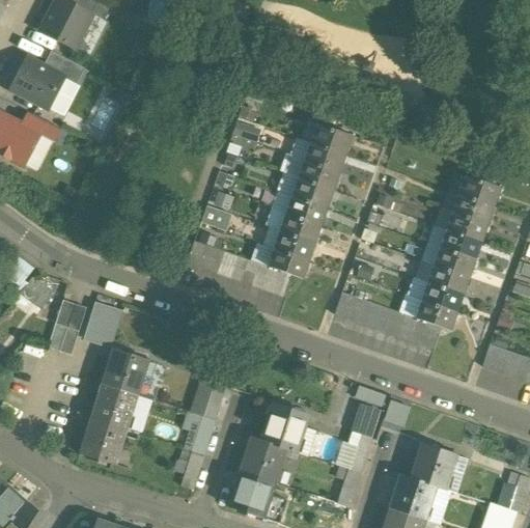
[(71,1),(68,0),(57,0),(42,30),(75,48),(92,12),(71,1)]
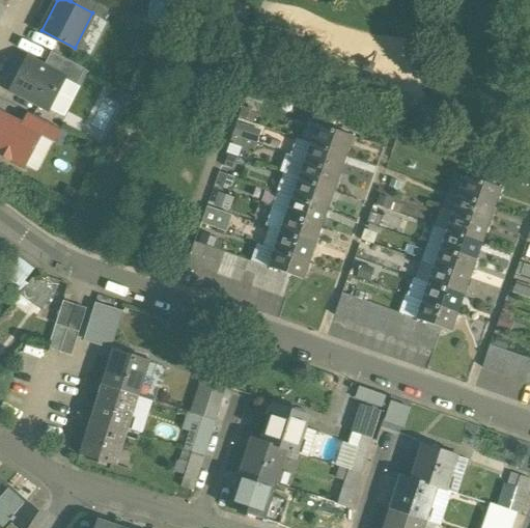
[(109,7),(95,0),(71,0),(71,1),(92,12),(104,18),(109,7)]
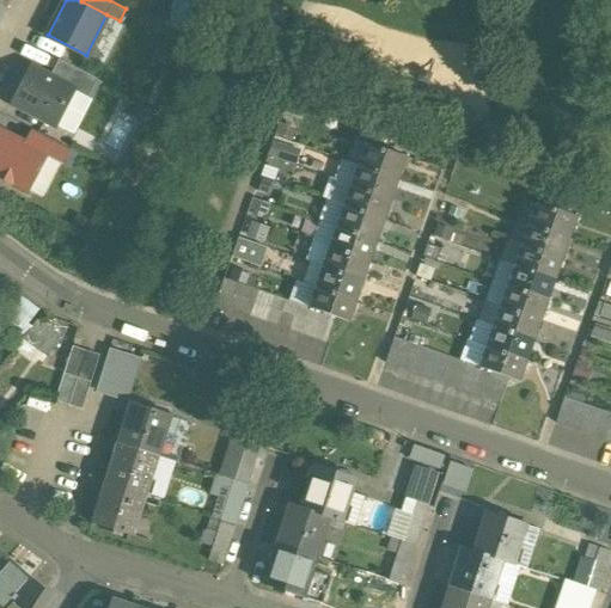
[(98,78),(60,57),(50,75),(74,87),(74,88),(89,96),(98,78)]
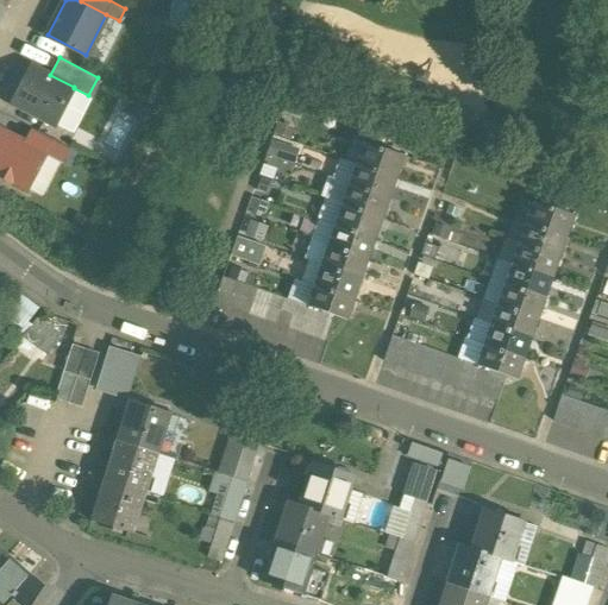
[(50,75),(31,65),(13,100),(56,123),(74,88),(74,87),(50,75)]
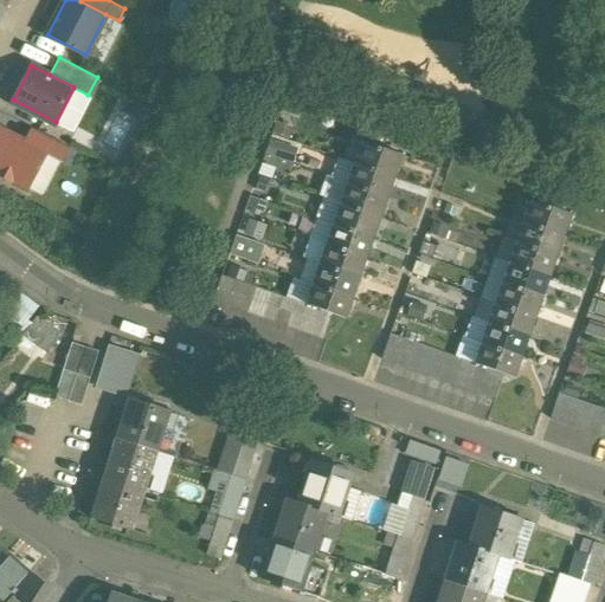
[(70,146),(32,125),(25,141),(46,151),(45,153),(62,161),(70,146)]
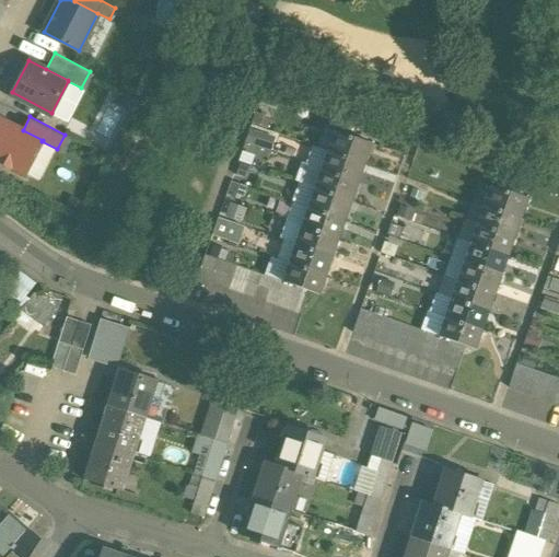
[(23,130),(0,117),(0,162),(12,169),(13,165),(26,172),(42,141),(43,140),(23,130)]
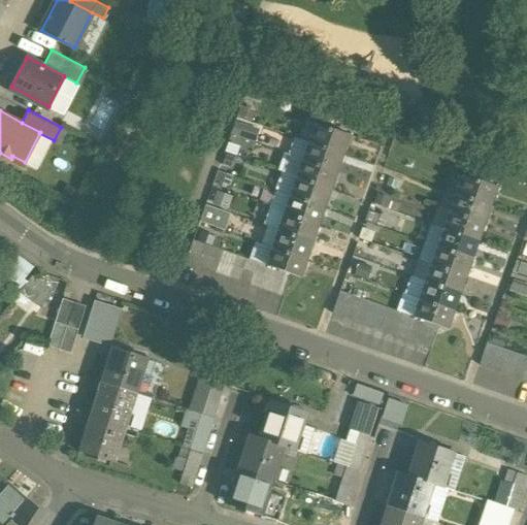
[(351,135),(317,123),(310,140),(344,152),(351,135)]
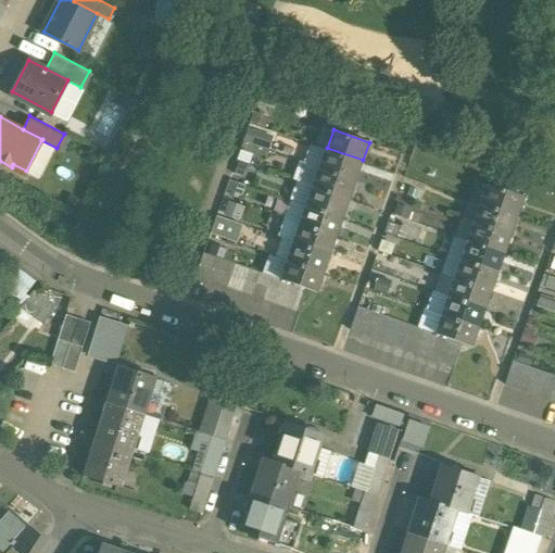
[(363,160),(327,148),(320,166),(356,178),(363,160)]
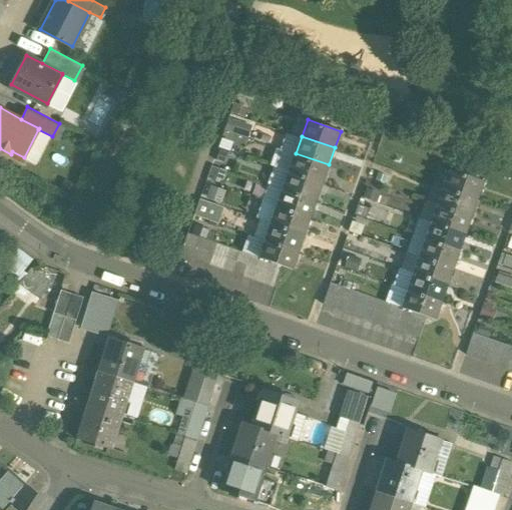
[(296,153),(279,147),(273,164),(290,170),(296,153)]
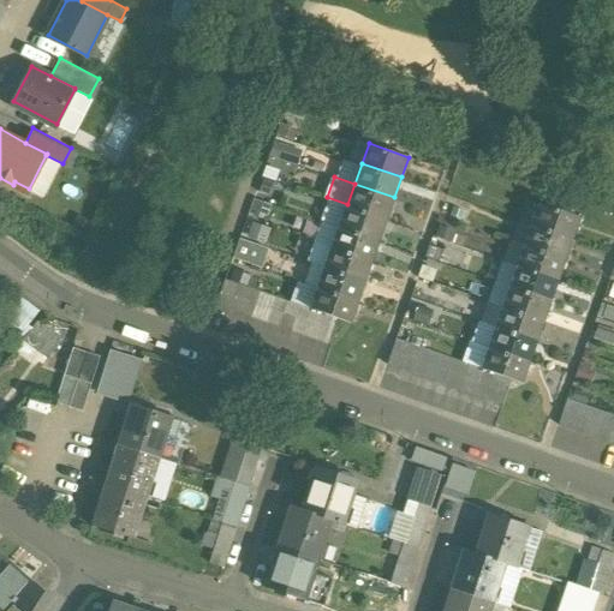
[(394,197),(355,184),(347,204),(387,217),(394,197)]
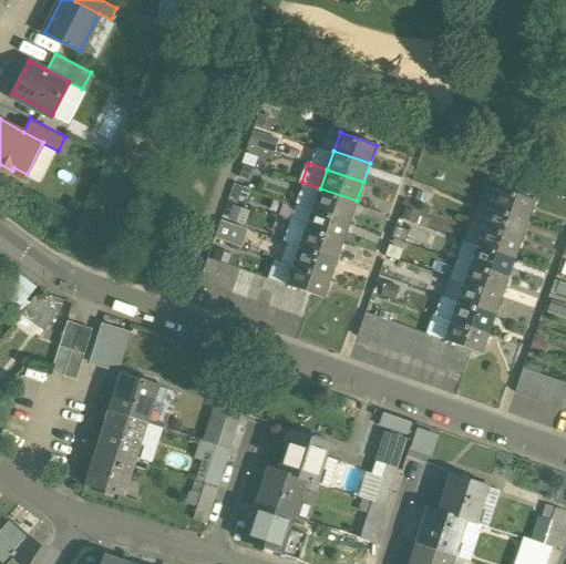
[(534,200),(497,186),(491,206),(527,218),(534,200)]
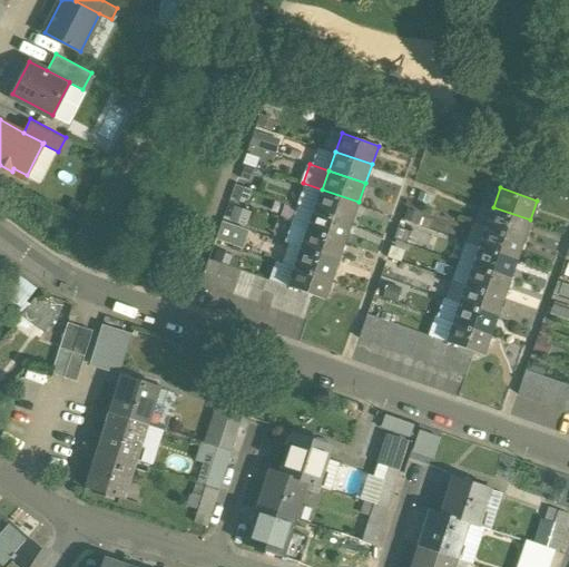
[(359,202),(322,189),(315,208),(352,221),(359,202)]
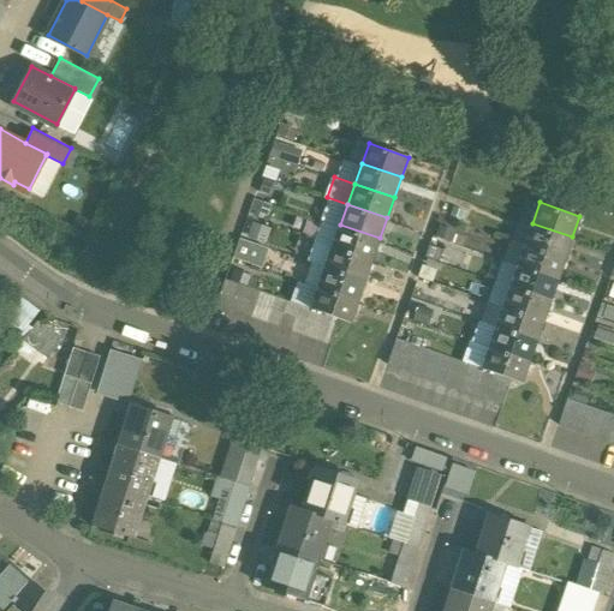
[(572,237),(532,223),(525,244),(565,257),(572,237)]
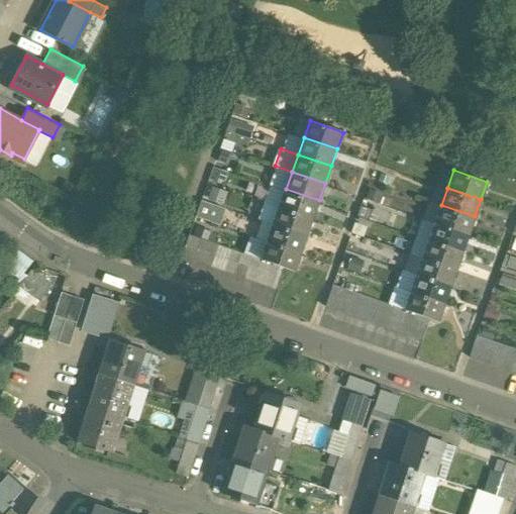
[(319,200),(286,189),(280,206),(313,218),(319,200)]
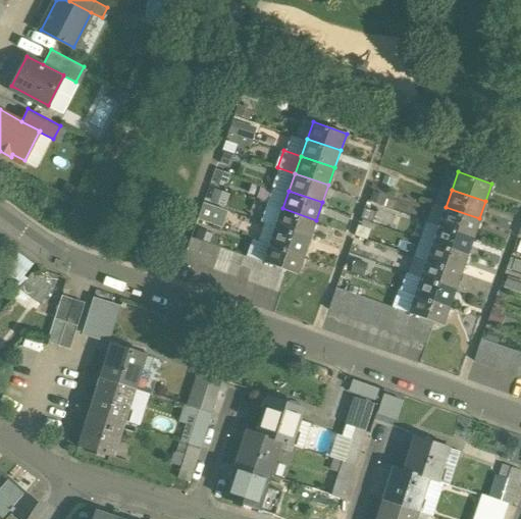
[(479,218),(446,207),(439,224),(473,236),(479,218)]
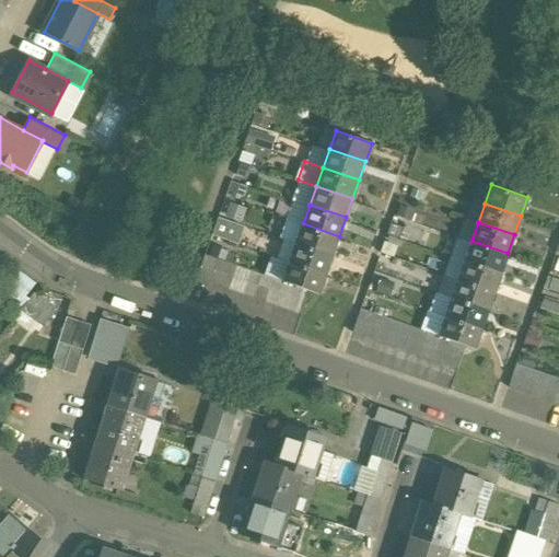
[(339,236),(303,223),(297,242),(333,255),(339,236)]
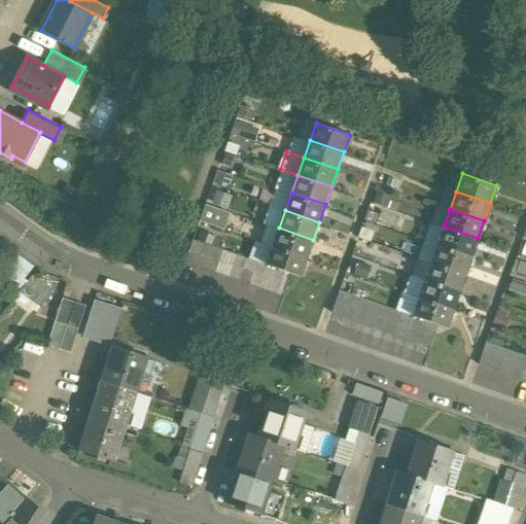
[(478,238),(444,226),(437,244),(471,255),(478,238)]
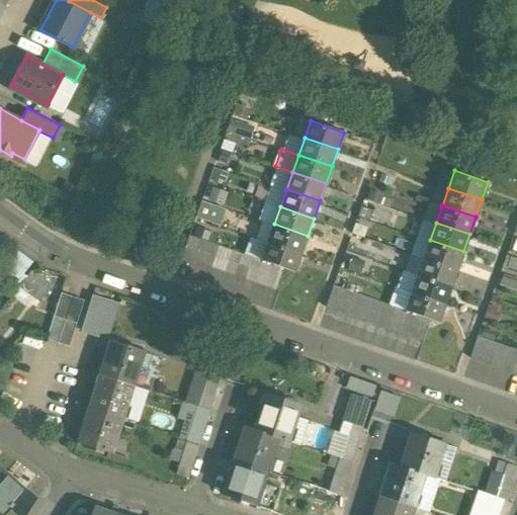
[(308,236),(274,224),(268,241),(302,253),(308,236)]
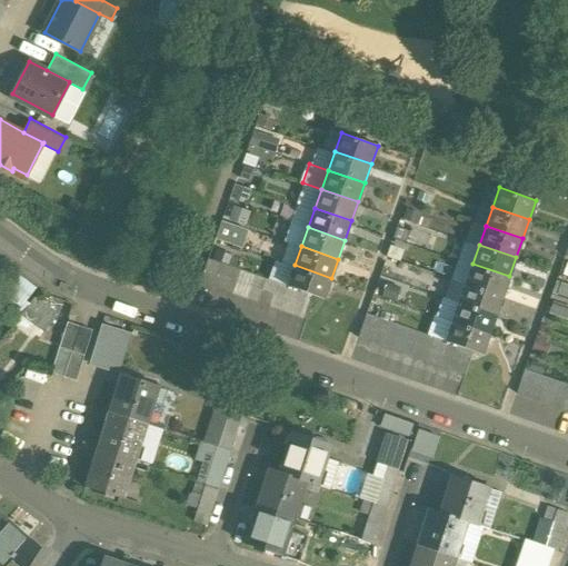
[(209,257),(200,280),(212,285),(220,261),(209,257)]
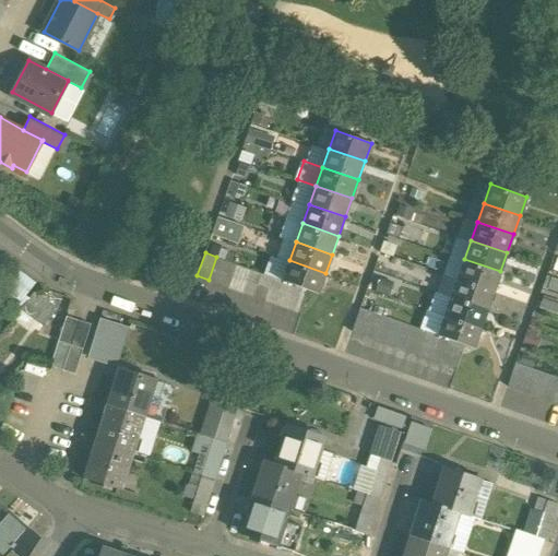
[(216,257),(209,280),(220,283),(227,260),(216,257)]
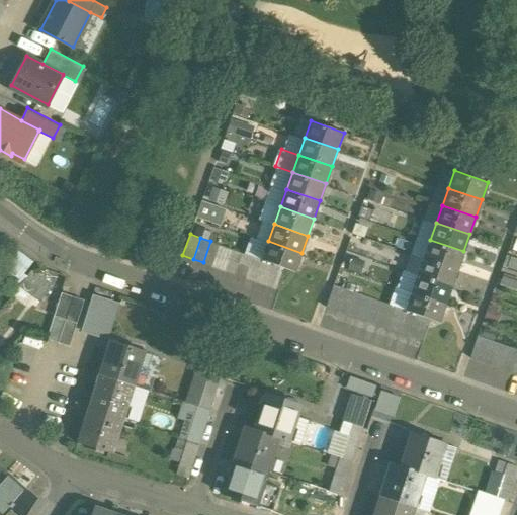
[(463,251),(430,240),(424,257),(457,268),(463,251)]
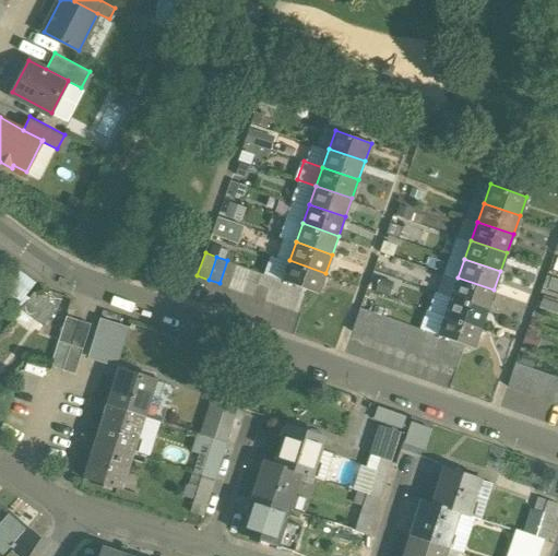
[(227,260),(220,283),(230,287),(239,264),(227,260)]
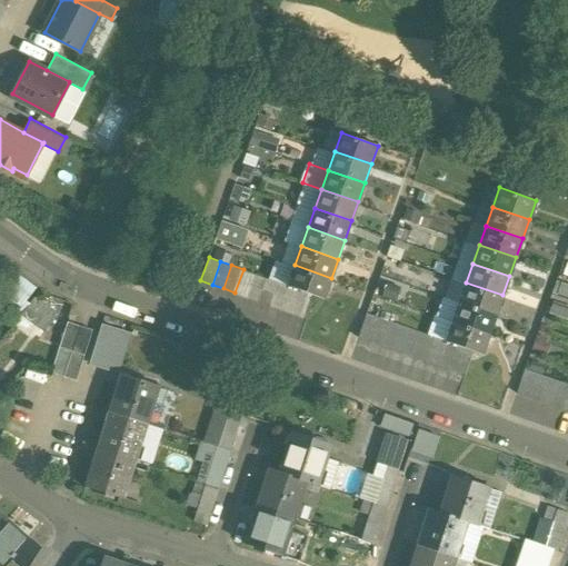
[(331,278),(295,265),(288,285),(300,288),(311,293),(325,297),(331,278)]
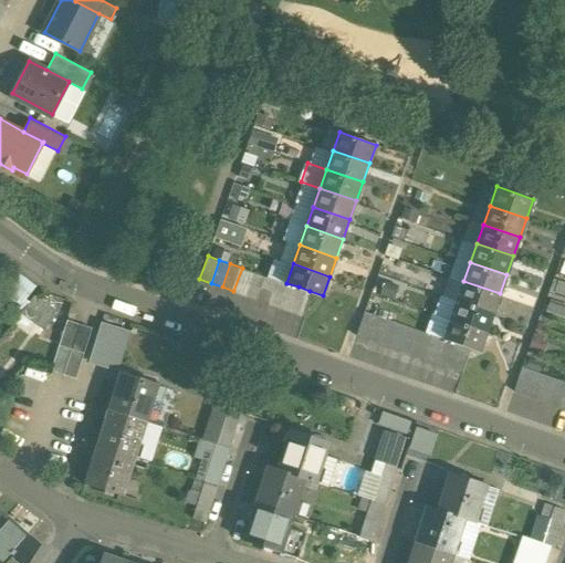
[(11,274),(0,266),(0,281),(3,284),(11,274)]
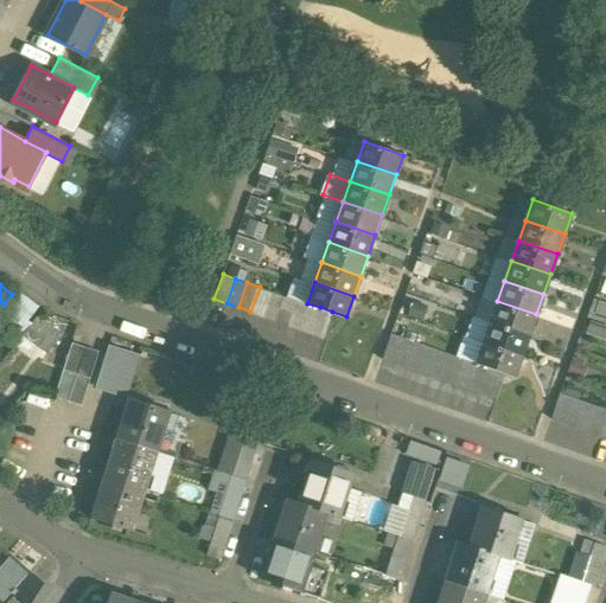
[(260,287),(250,312),(262,315),(272,290),(260,287)]
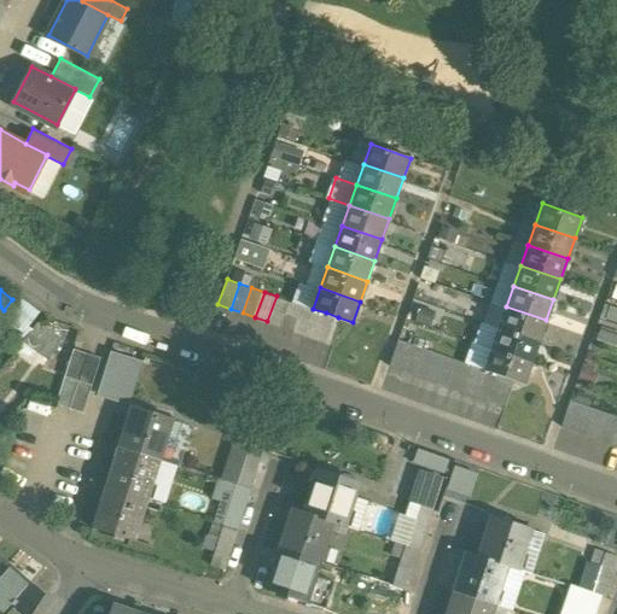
[(277,296),(267,321),(279,326),(289,300),(277,296)]
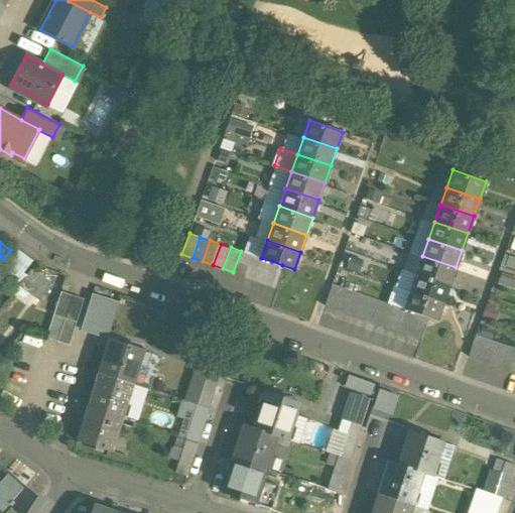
[(23,260),(10,250),(3,259),(16,269),(23,260)]
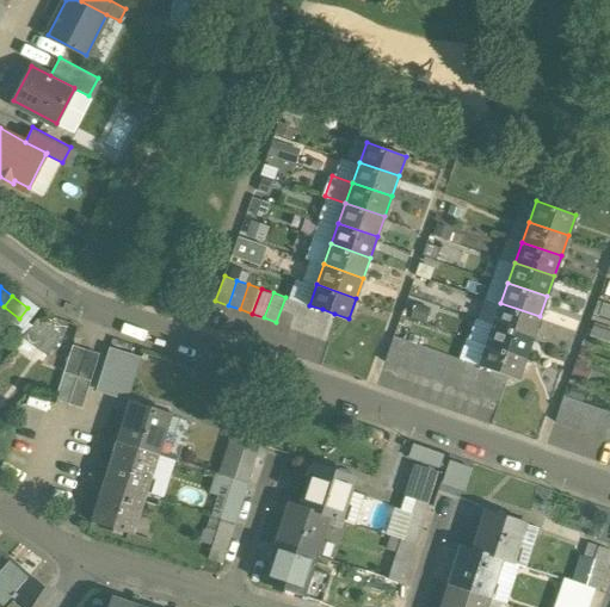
[(297,301),(285,297),(276,322),(289,326),(297,301)]
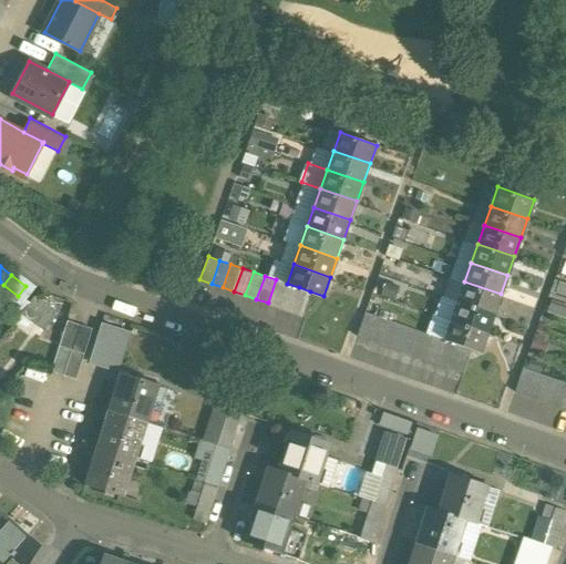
[(464,282),(451,276),(444,295),(458,300),(464,282)]
